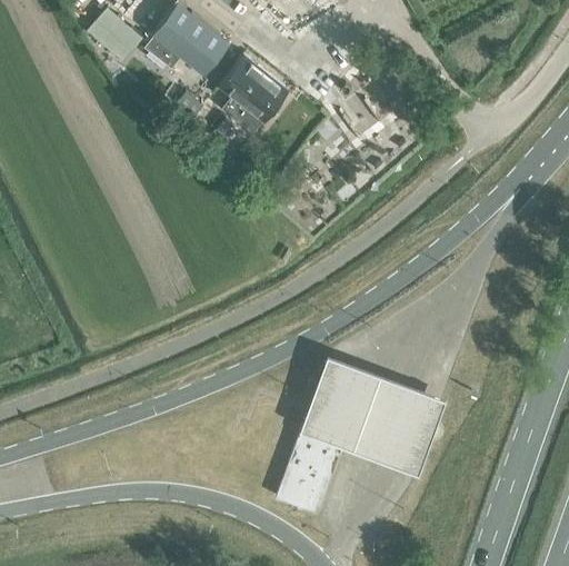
[(177,3),(151,36),(142,47),(171,69),(180,58),(205,77),(229,45),(177,3)]
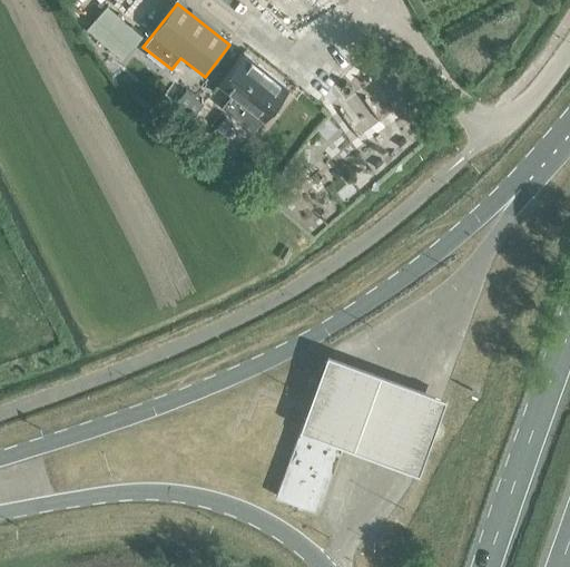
[(125,8),(117,17),(107,9),(87,32),(123,62),(149,30),(125,8)]
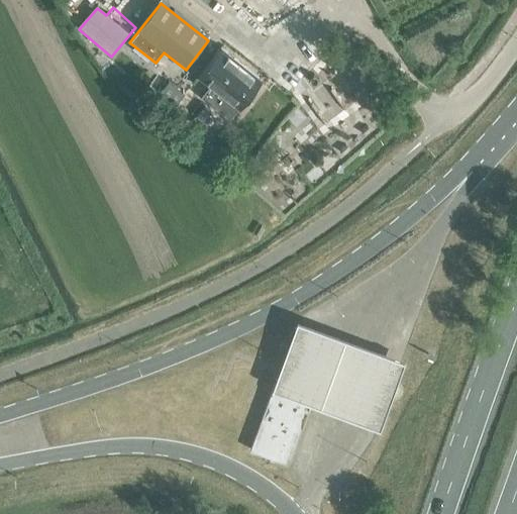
[(239,111),(262,82),(221,50),(198,80),(210,89),(201,100),(229,122),(238,110),(239,111)]
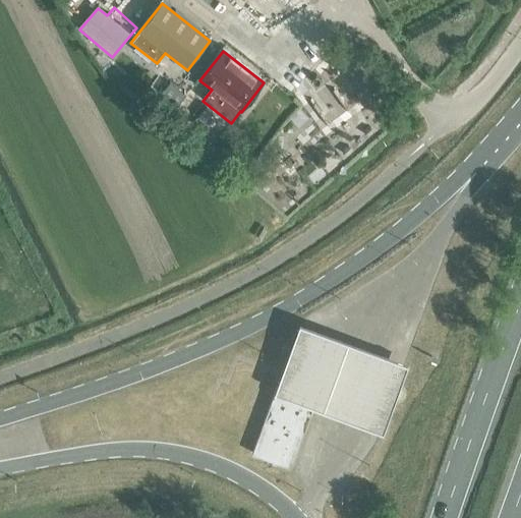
[(170,85),(160,99),(176,111),(186,98),(170,85)]
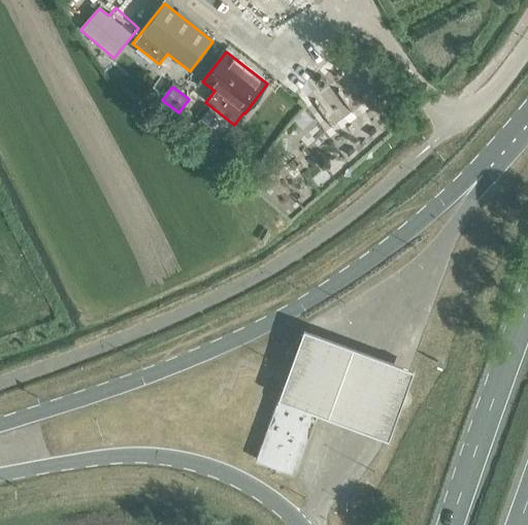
[(208,112),(200,122),(207,128),(216,118),(208,112)]
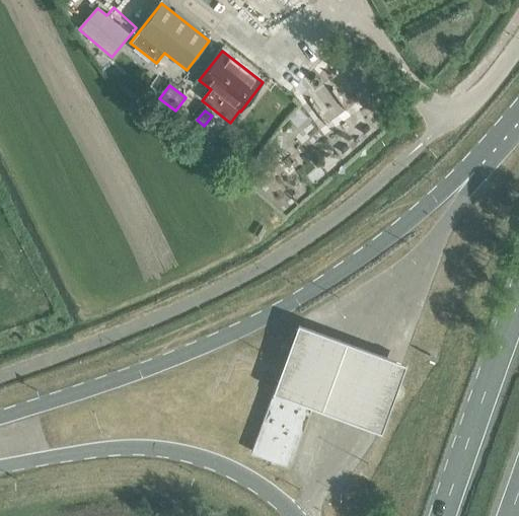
[(406,366),(298,326),(274,394),(381,434),(406,366)]
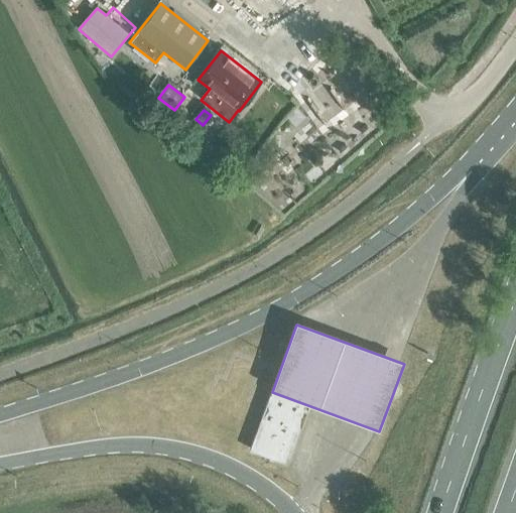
[(274,386),(250,452),(288,466),(310,404),(312,400),(275,386),(274,386)]
